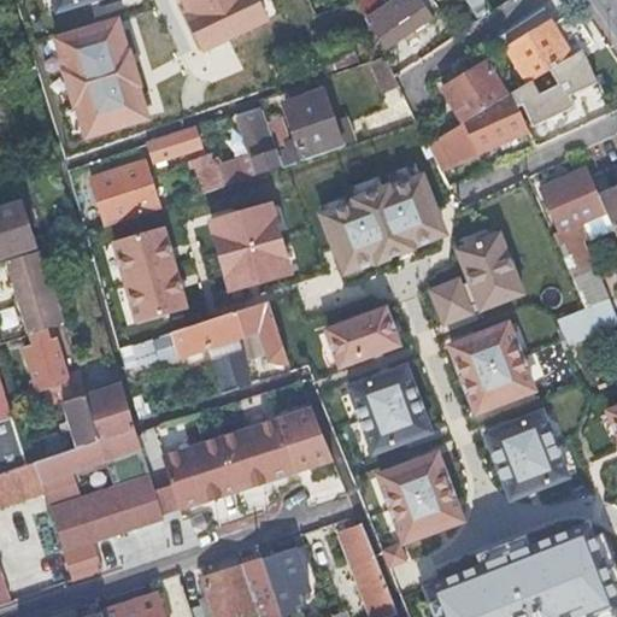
[(48,0),(53,15),(98,0),(48,0)]
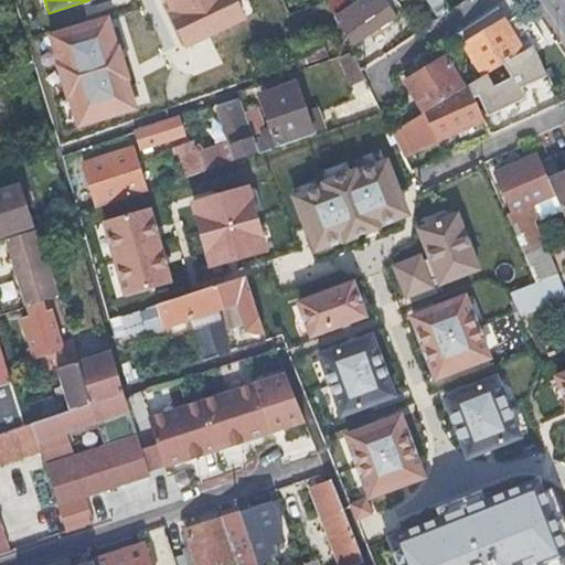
[(163,0),(184,40),(240,14),(232,0),(163,0)]
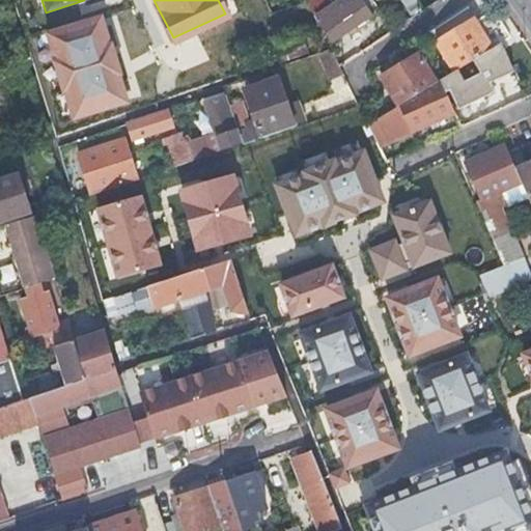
[(325,8),(332,4),(329,0),(310,0),(307,3),(313,17),(325,8)]
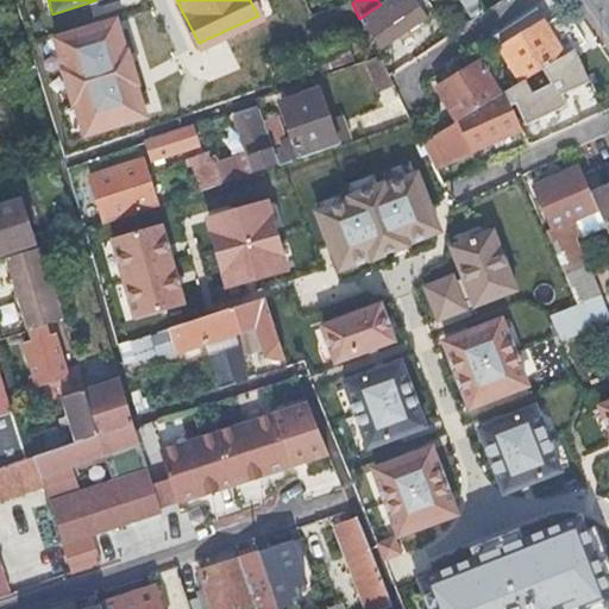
[(409,0),(378,20),(372,10),(359,19),(366,30),(380,49),(424,19),(410,0),(409,0)]
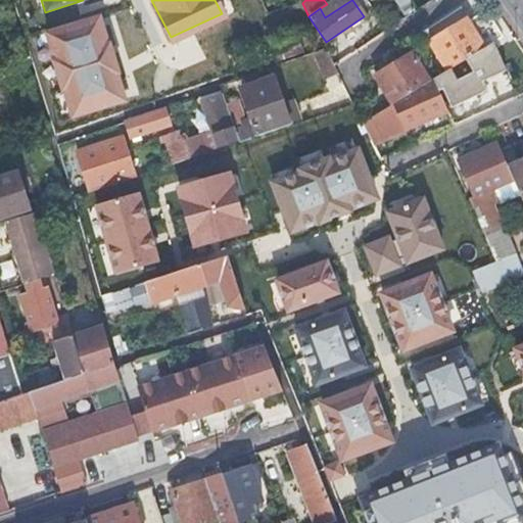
[(393,0),(406,19),(416,12),(408,0),(369,0),(370,1),(372,0),(393,0)]
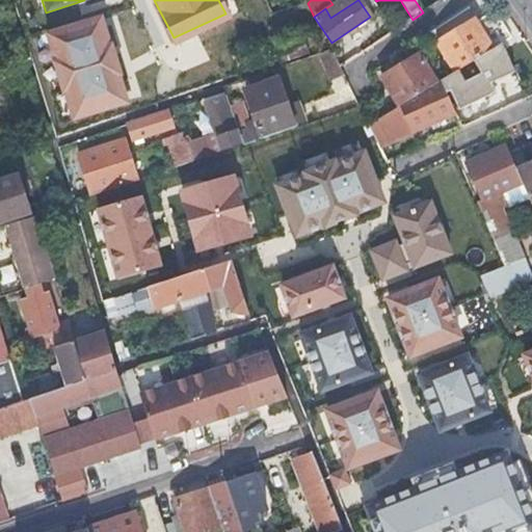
[(501,45),(509,38),(493,12),(484,18),(501,45)]
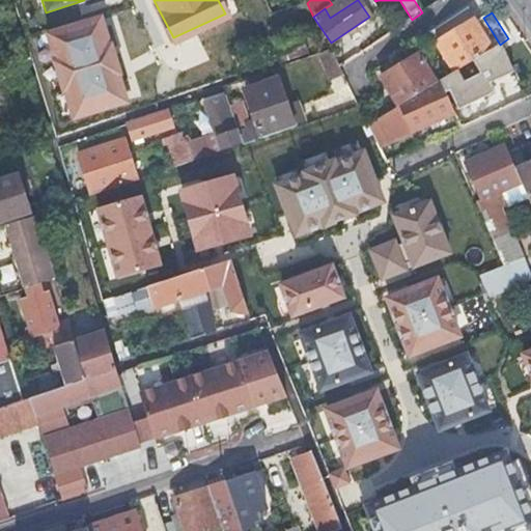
[(40,33),(64,119),(121,102),(98,16),(40,33)]
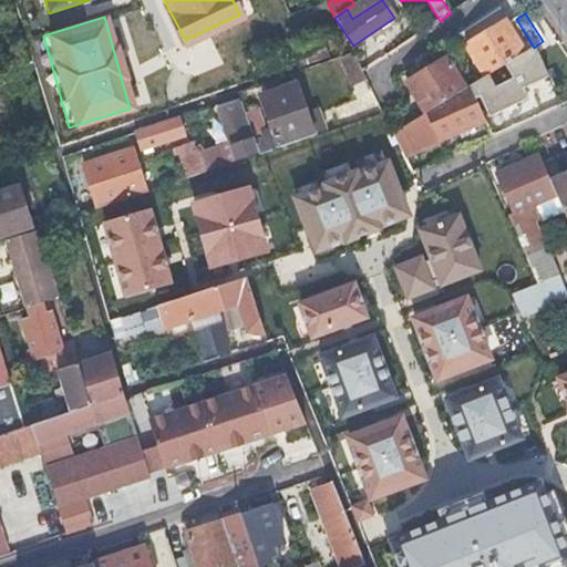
[(527,51),(534,48),(516,19),(511,22),(527,51)]
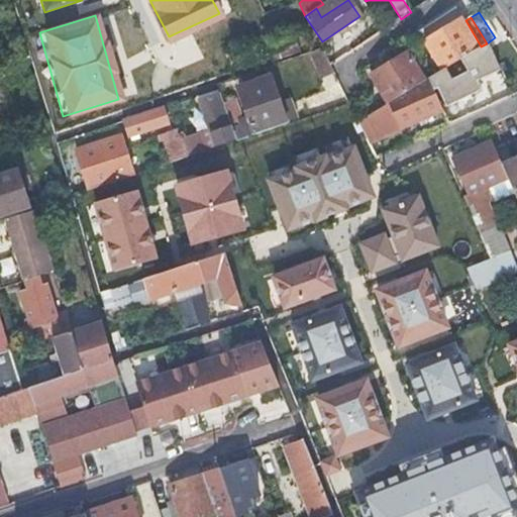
[(443,70),(469,54),(478,48),(460,20),(424,42),(440,72),(443,70)]
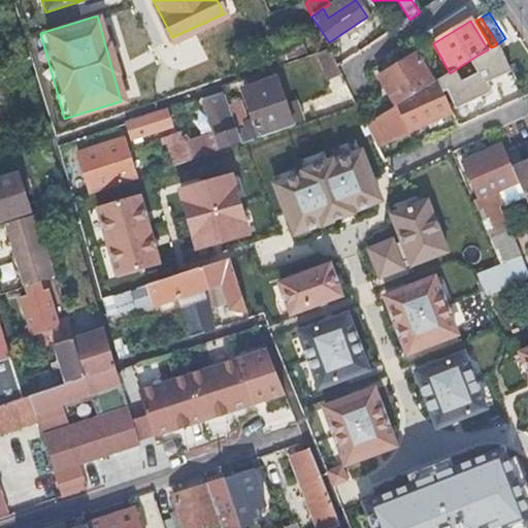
[(508,69),(497,44),(491,47),(488,50),(479,55),(489,77),(508,69)]
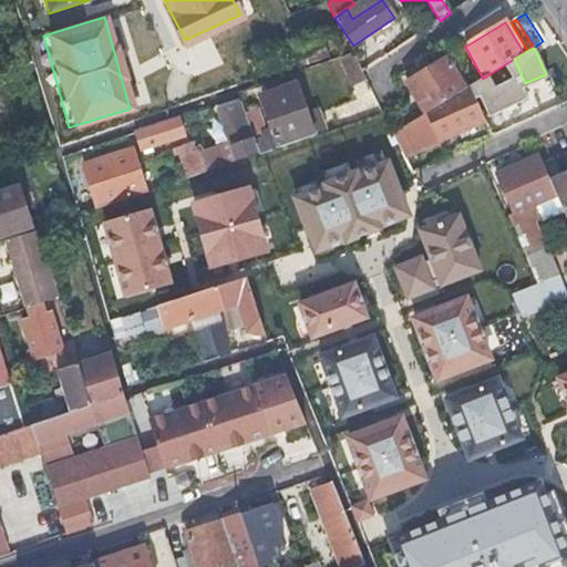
[(348,85),(360,82),(354,55),(342,58),(348,85)]
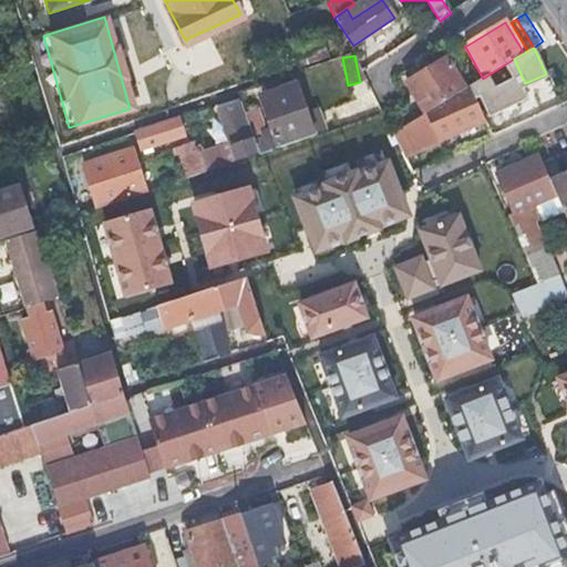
[(424,114),(465,90),(446,58),(405,83),(424,114)]
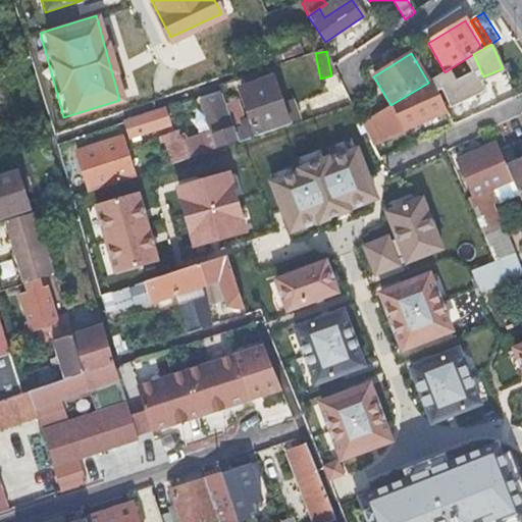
[(453,81),(448,70),(445,72),(437,76),(434,77),(450,108),(483,91),(474,70),(472,71),(470,66),(465,69),(466,74),(453,81)]
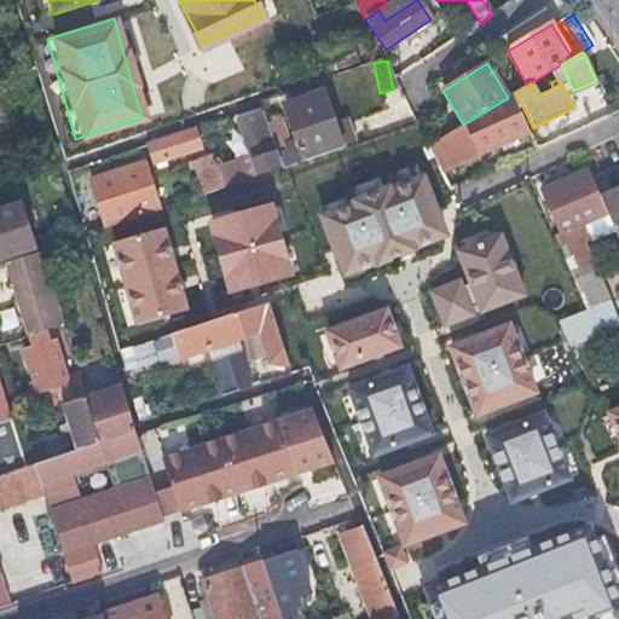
[(283,172),(343,151),(320,88),(284,102),(301,148),(288,154),(284,142),(273,145),(276,154),(283,172)]
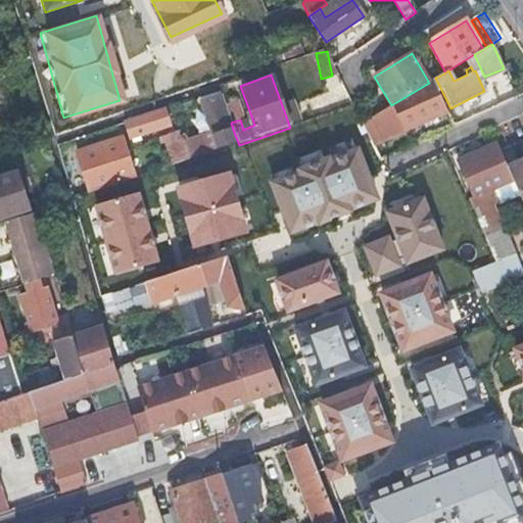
[(391,137),(446,112),(432,80),(429,83),(391,105),(379,112),(362,124),(371,141),(373,145),(391,137)]
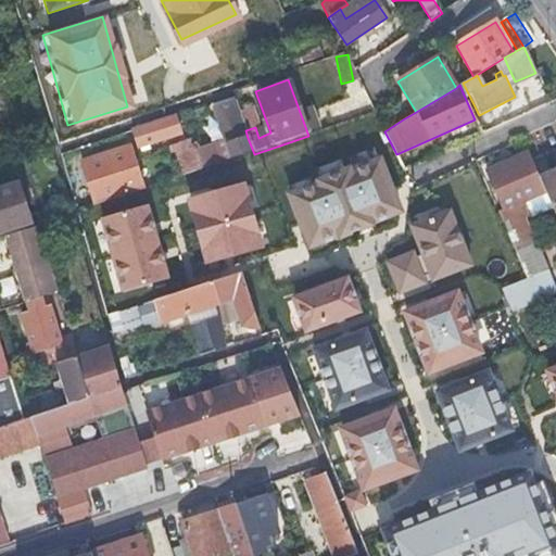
[(0,92),(0,109),(8,136),(12,134),(0,92)]
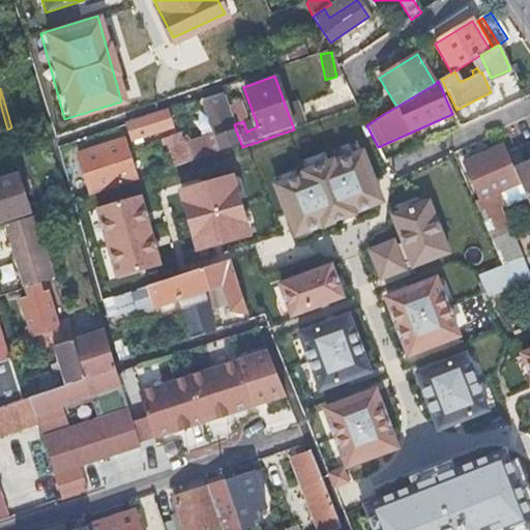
[(222,154),(242,147),(236,131),(234,124),(225,98),(204,106),(222,154)]
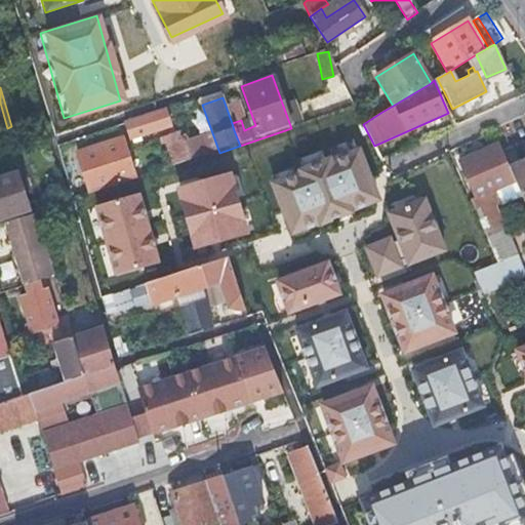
[(165,112),(124,125),(129,140),(170,127),(165,112)]
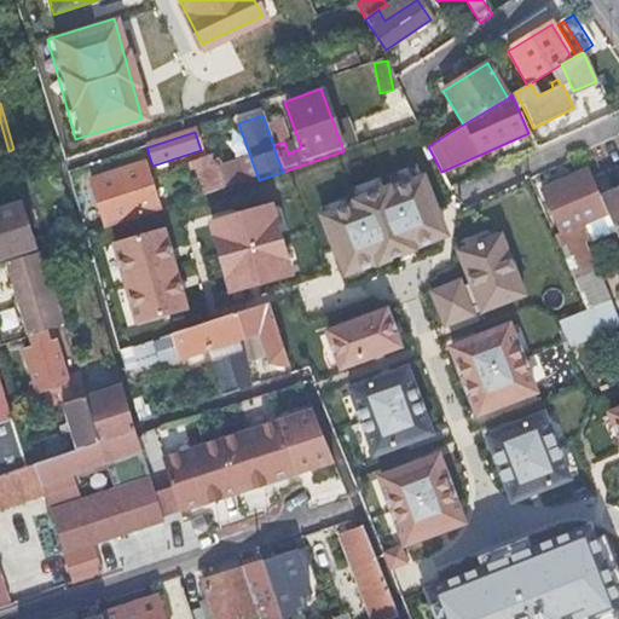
[(215,165),(225,191),(237,187),(227,161),(215,165)]
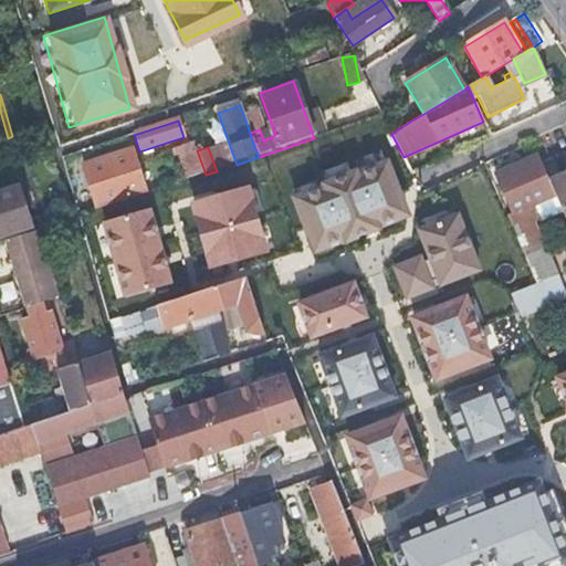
[(178,157),(187,181),(206,175),(197,150),(178,157)]
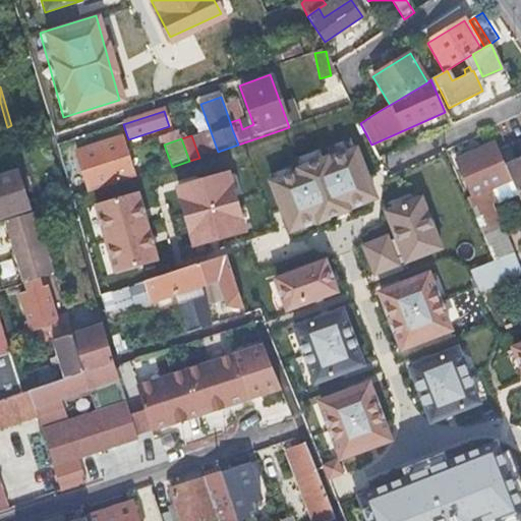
[(89,193),(133,178),(121,140),(75,156),(89,193)]
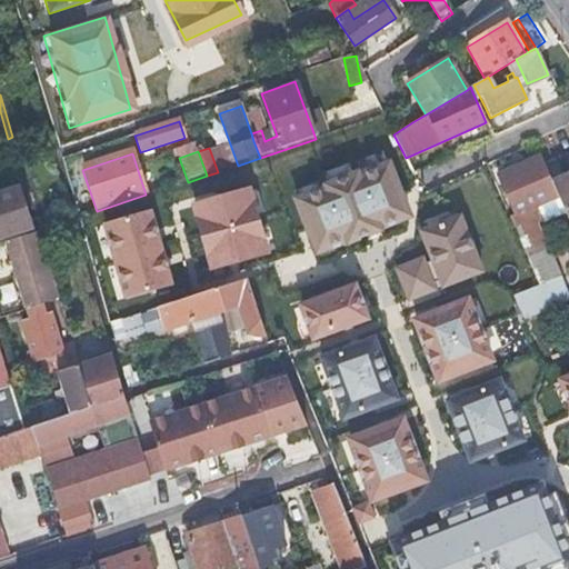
[(551,182),(540,158),(497,177),(515,216),(516,215),(528,209),(558,197),(551,182)]
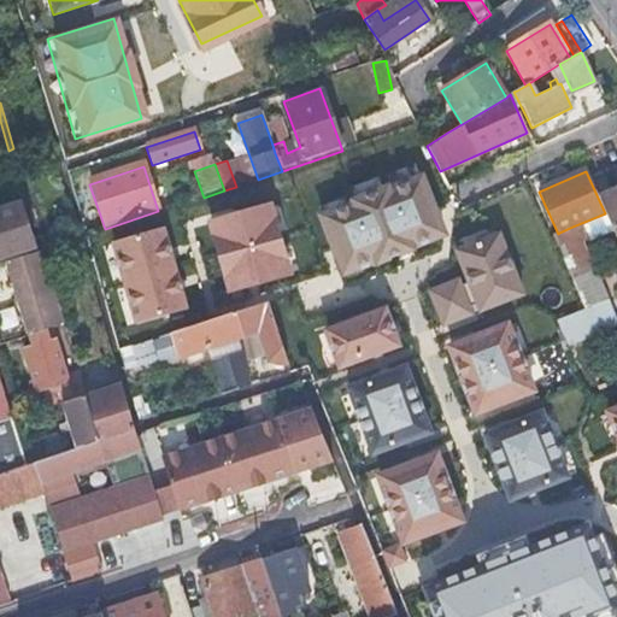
[(316,211),(342,275),(445,233),(419,174),(316,211)]
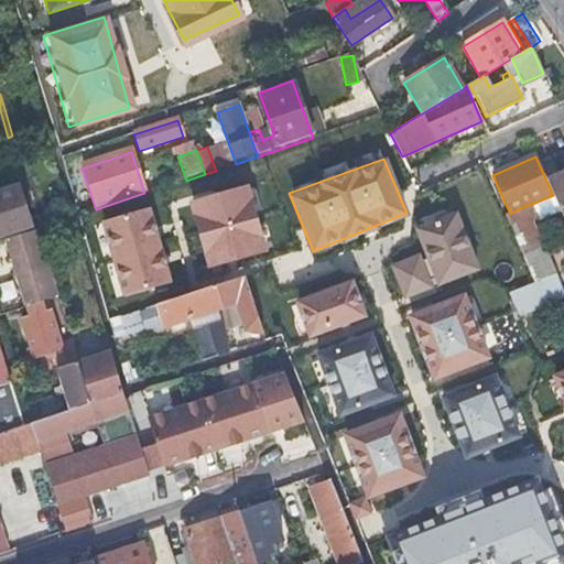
[(563,173),(546,181),(553,195),(563,220),(563,173)]
